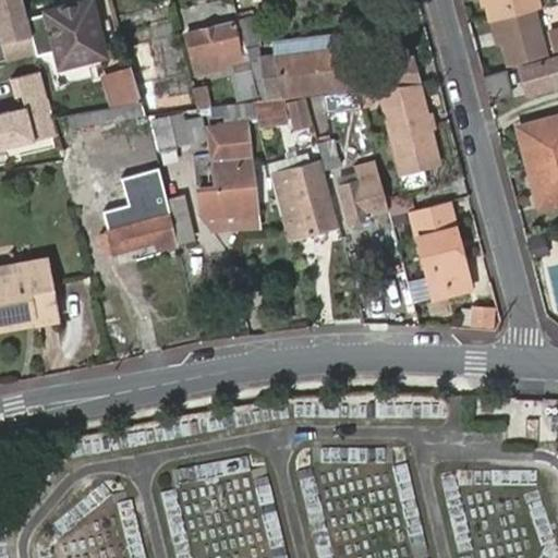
[(21,0),(0,0),(0,58),(1,62),(35,53),(21,0)]
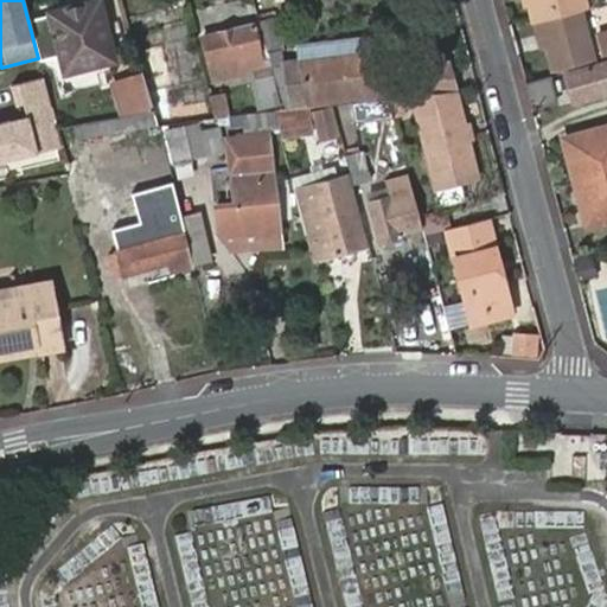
[(586,0),(531,0),(536,21),(579,10),(588,8),(586,0)]
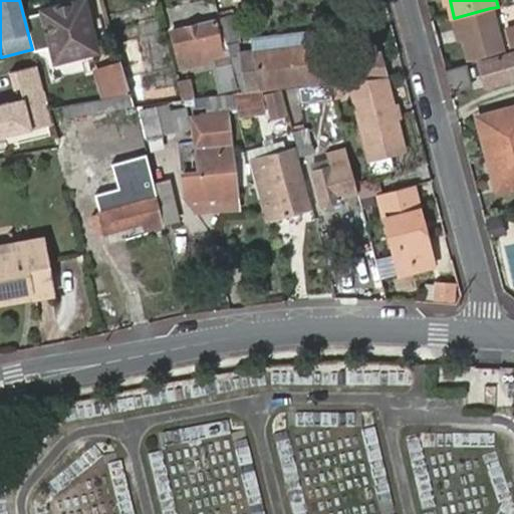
[(83,4),(24,17),(33,51),(52,48),(56,61),(95,51),(83,4)]
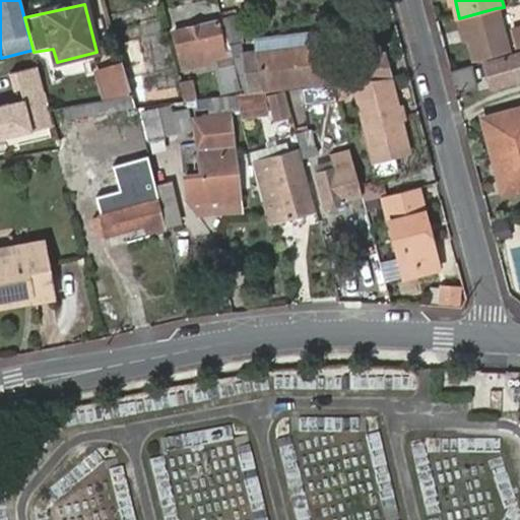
[(120,11),(123,25),(159,19),(156,5),(143,7),(120,11)]
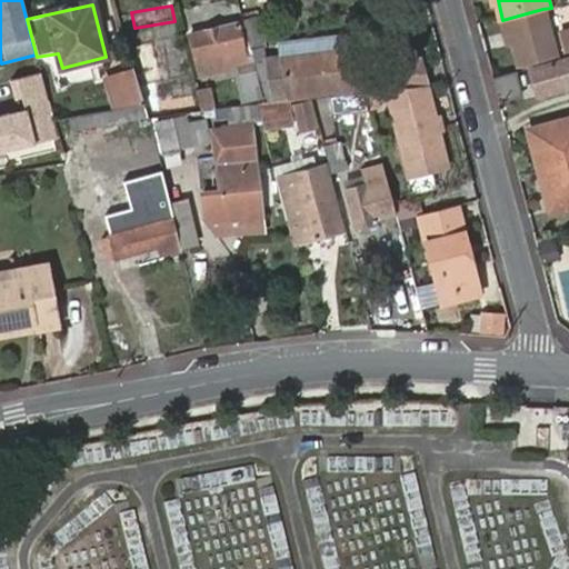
[(516,67),(555,57),(542,9),(502,20),(509,42),(516,67)]
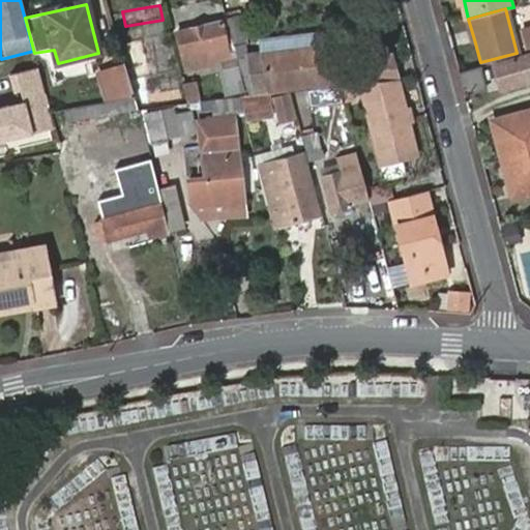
[(237,13),(225,19),(232,47),(244,43),(237,13)]
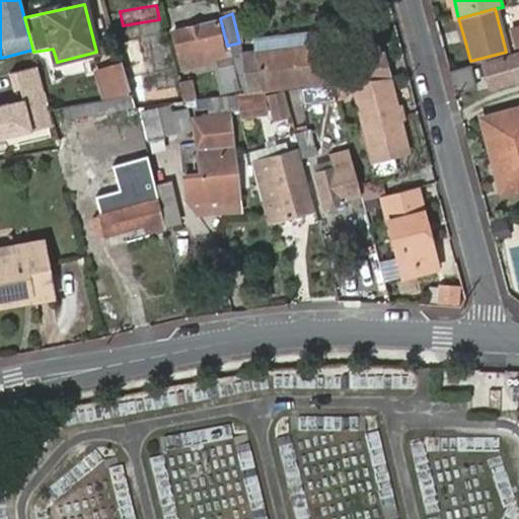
[(460,40),(464,39),(458,18),(454,18),(460,40)]
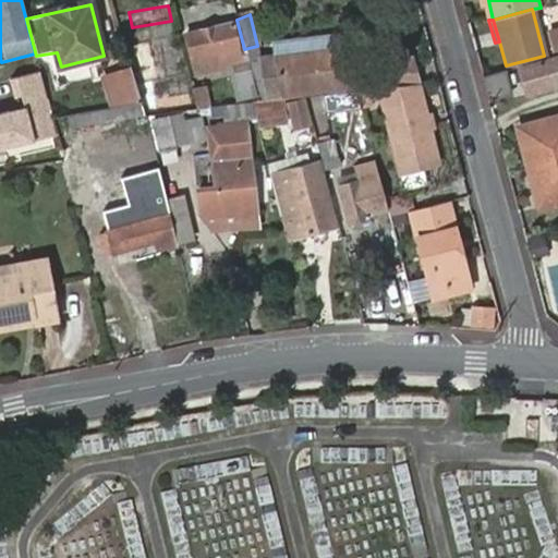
[(185,35),(191,61),(202,58),(205,71),(232,65),(229,51),(237,49),(231,24),(185,35)]
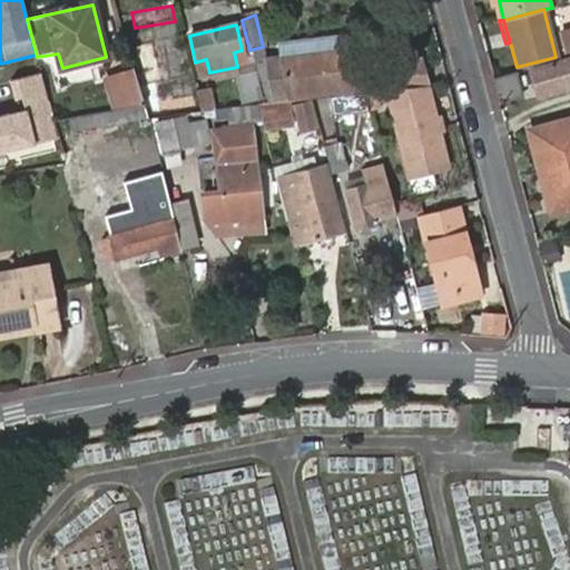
[(281,41),(283,62),(356,51),(353,32),(281,41)]
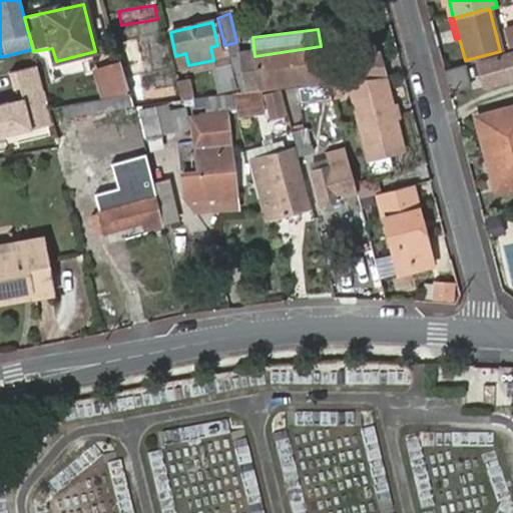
[(115,45),(121,67),(125,77),(130,94),(133,104),(179,99),(176,87),(143,92),(139,78),(146,77),(137,40),(115,45)]
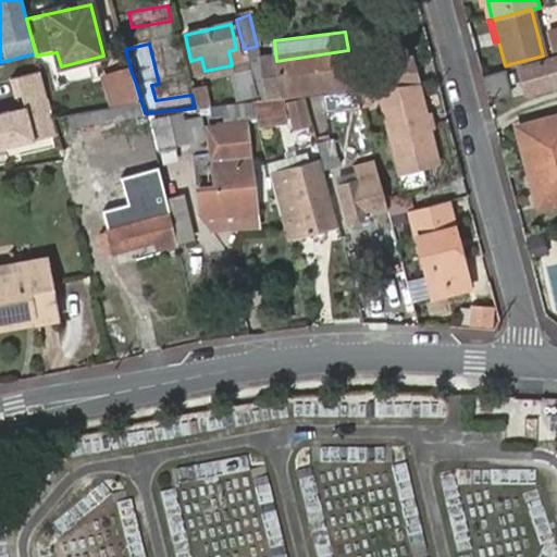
[(329,95),(355,90),(348,50),(276,61),(281,95),(297,94),(326,88),(329,95)]
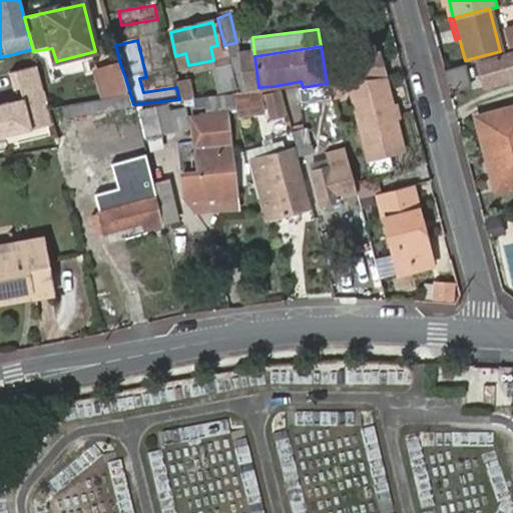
[(512,72),(512,53),(480,64),(486,82),(512,72)]
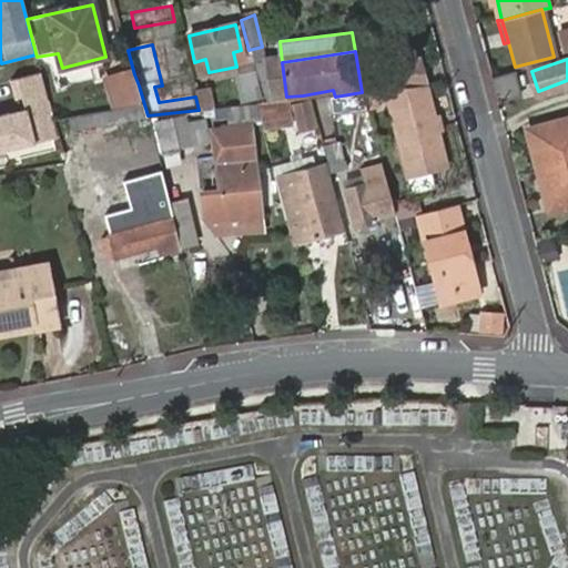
[(378,63),(383,90),(424,87),(422,60),(378,63)]
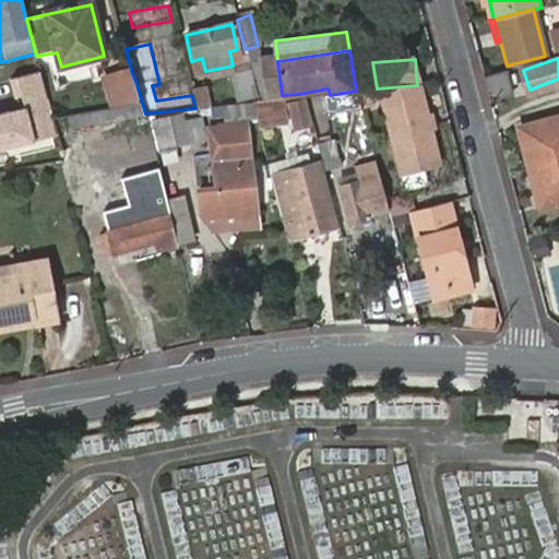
[(0,146),(58,132),(39,68),(9,75),(13,94),(23,92),(25,104),(0,109),(0,146)]
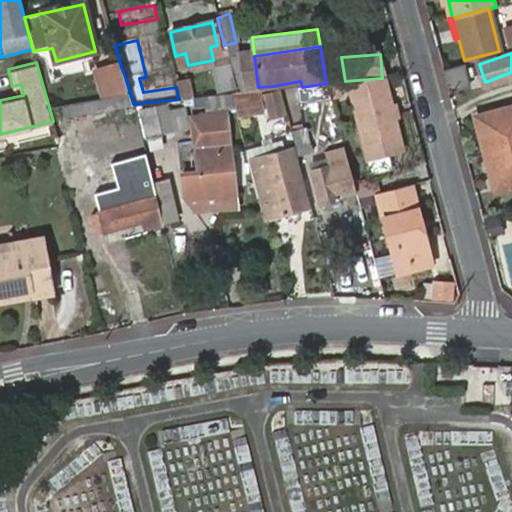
[(98,72),(105,98),(130,94),(125,77),(121,67),(98,72)]
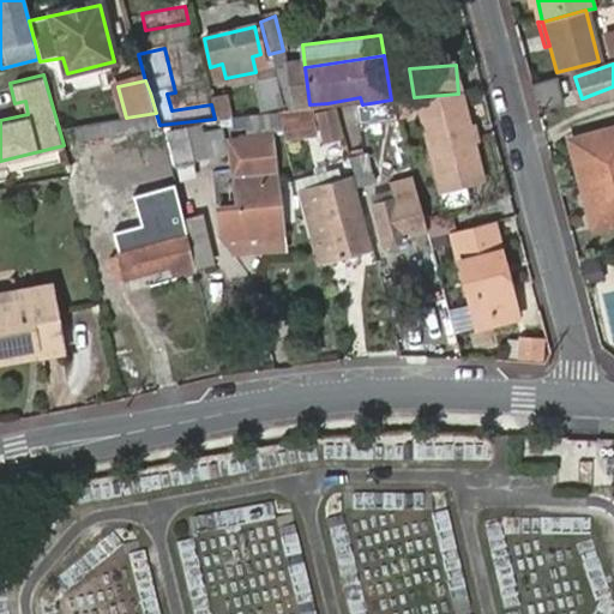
[(584,106),(613,95),(613,86),(582,98),(584,106)]
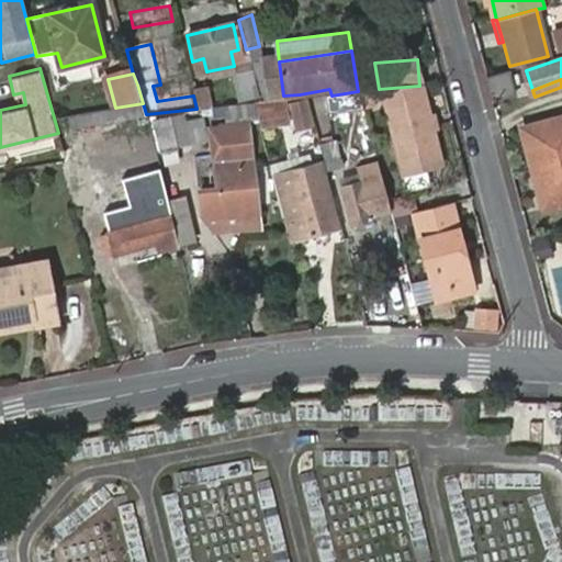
[(201,108),(215,105),(211,83),(197,86),(201,108)]
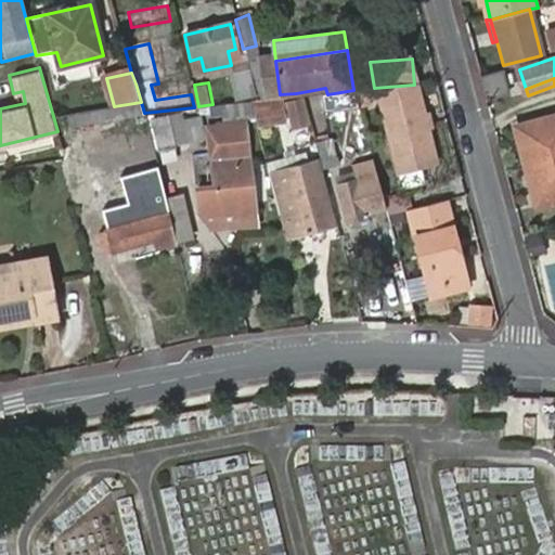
[(423,117),(414,85),(374,88),(397,172),(434,163),(425,126),(420,127),(417,119),(423,117)]
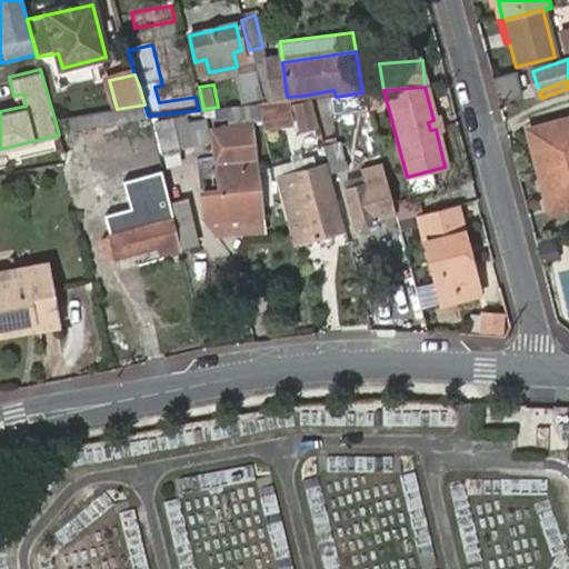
[(292,126),(288,101),(261,103),(257,103),(263,131),(292,126)]
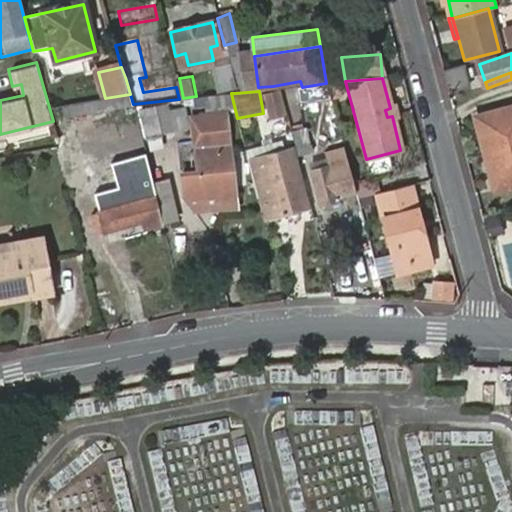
[(230,93),(210,96),(211,105),(230,103),(230,93)]
